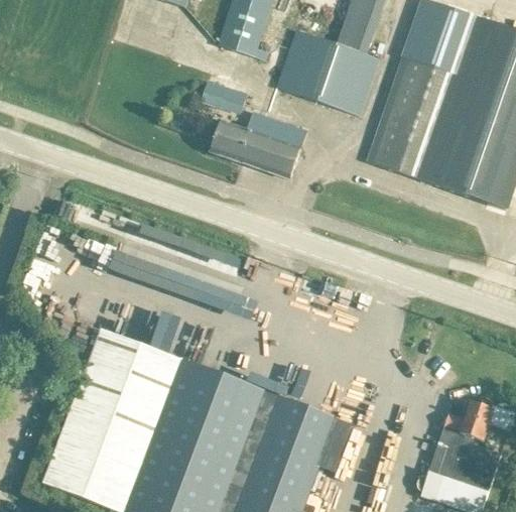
[(233,0),(220,41),(252,51),(268,56),(269,50),(254,46),(268,0),(233,0)]
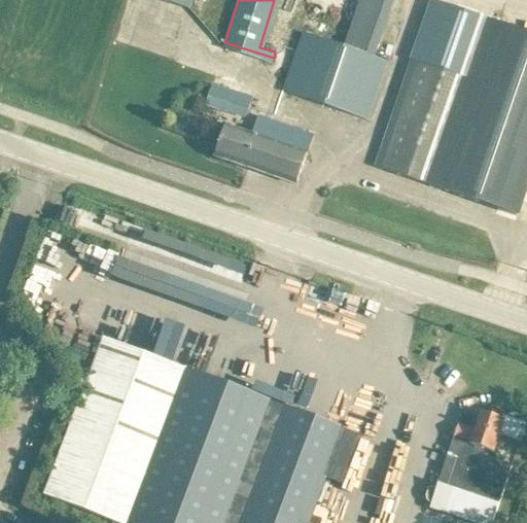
[(414,58),(378,163),(376,163),(517,211),(526,181),(526,28),(443,0),(432,0),(413,57),(414,58)]
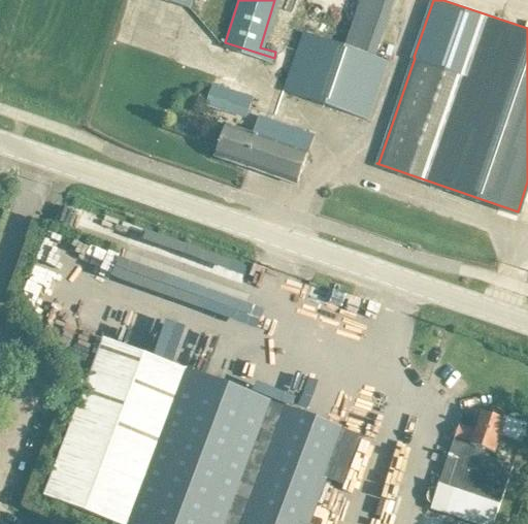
[(304,30),(291,68),(285,88),(368,117),(388,59),(304,30)]
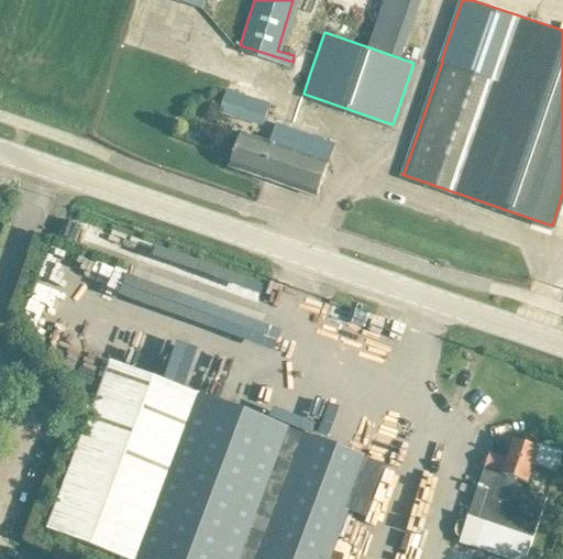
[(227,87),(220,109),(264,122),(271,100),(227,87)]
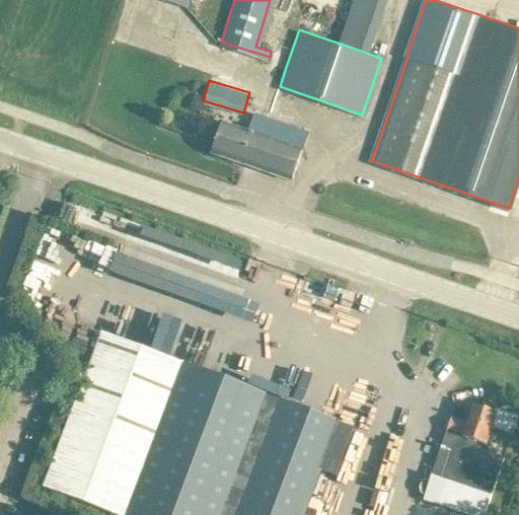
[(248,129),(237,159),(292,178),(309,131),(254,112),(248,129)]
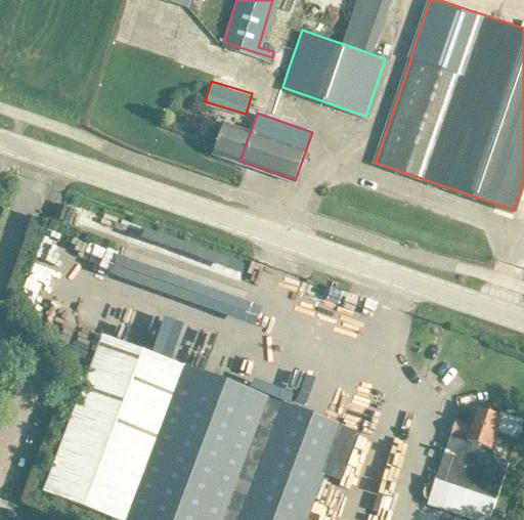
[(214,153),(239,161),(251,130),(225,121),(214,153)]
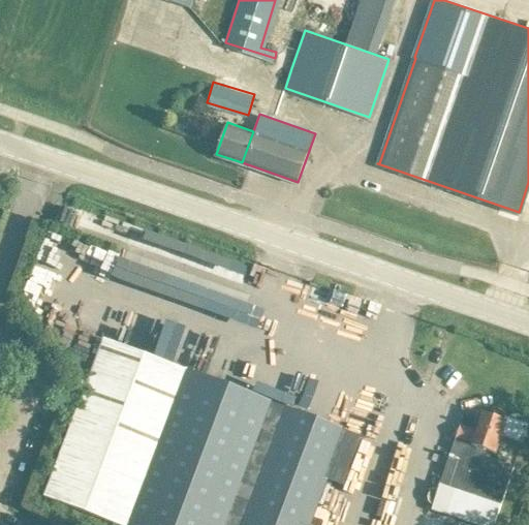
[(38,325),(41,314),(31,311),(28,320),(38,325)]
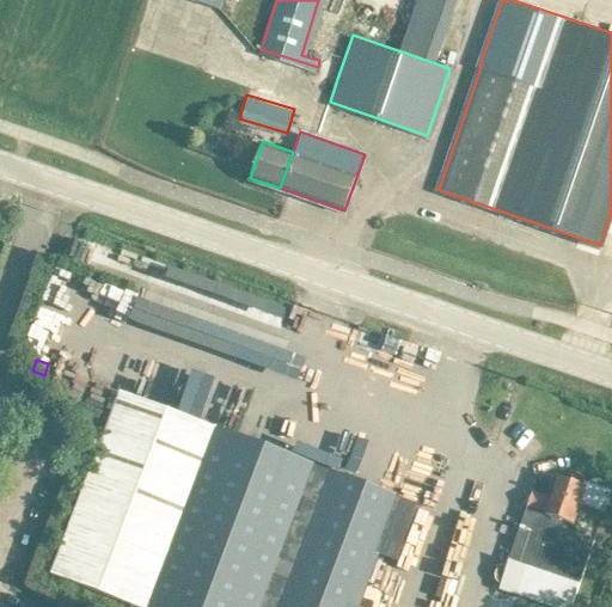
[(118,388),(108,417),(49,571),(144,606),(355,606),(377,552),(397,560),(418,502),(118,388)]
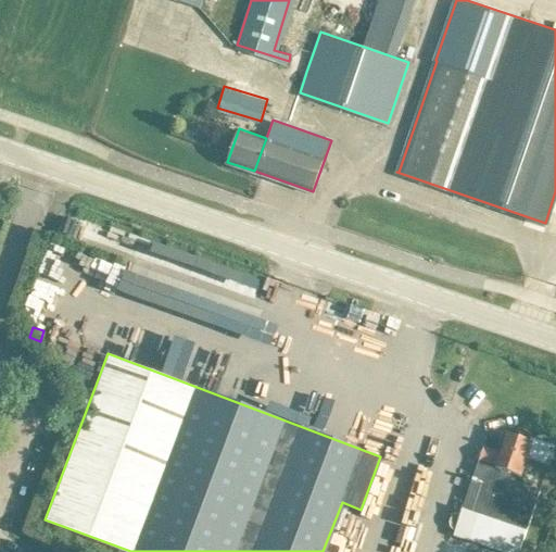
[(454,534),(510,551),(518,551),(541,487),(507,476),(509,469),(521,474),(528,454),(550,462),(555,442),(531,434),(529,438),(508,431),(502,450),(484,444),(477,465),(474,475),(468,474),(467,476),(472,478),(454,534)]
